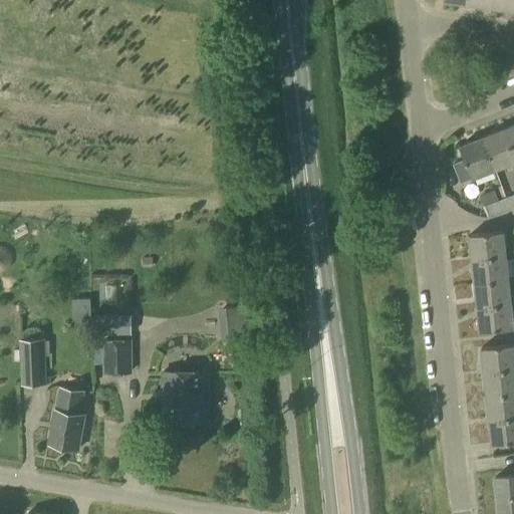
[(491,8),(492,0),(468,0),(468,5),(491,8)]
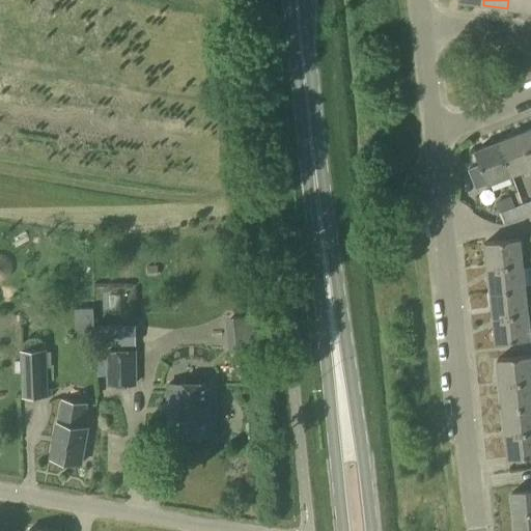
[(530,11),(530,0),(508,0),(507,8),(530,11)]
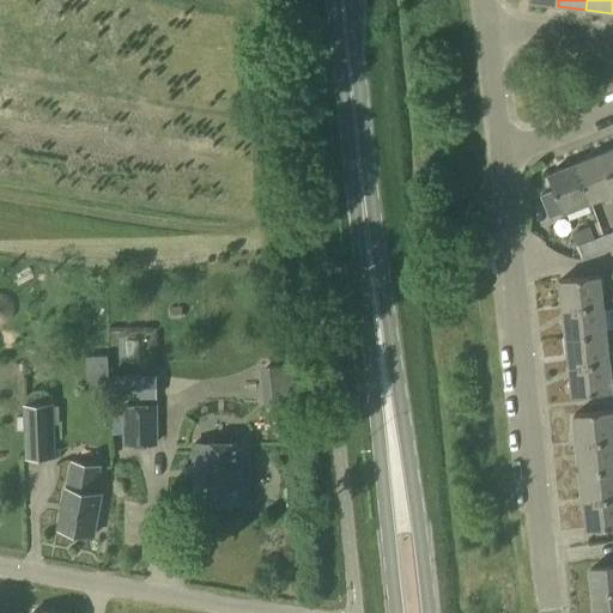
[(612,182),(612,150),(602,155),(612,182)]
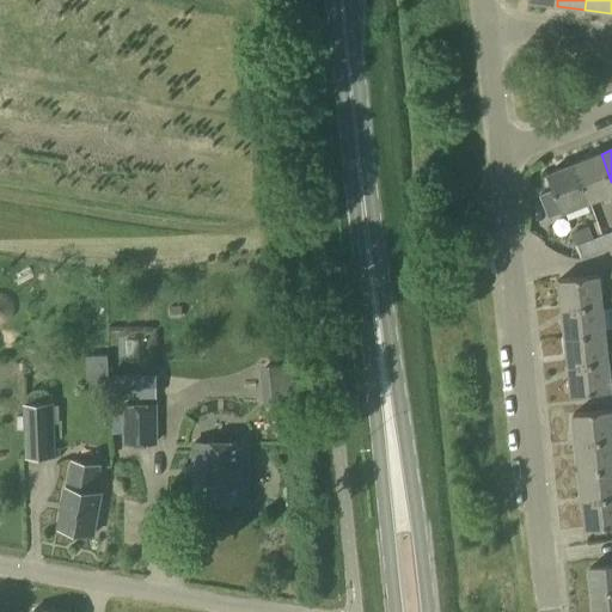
[(589,203),(611,194),(611,182),(601,154),(574,165),(589,203)]
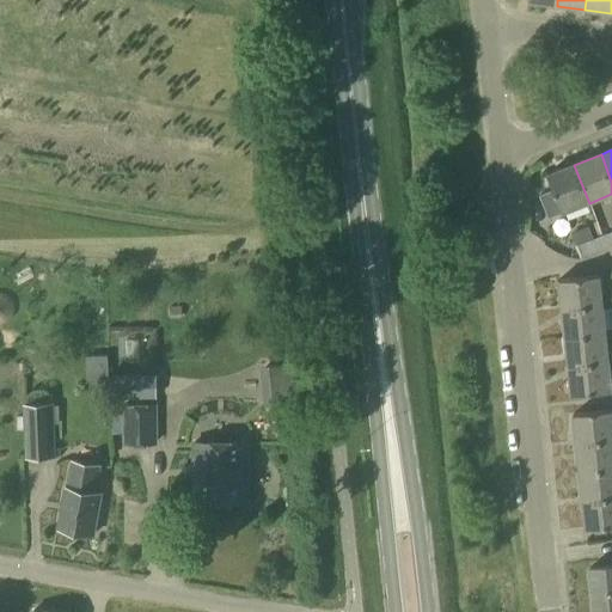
[(549,219),(589,203),(574,165),(546,176),(554,191),(539,196),(549,219)]
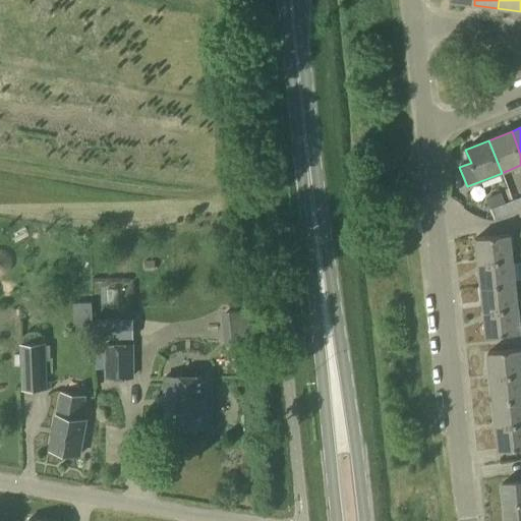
[(517,212),(513,200),(505,204),(501,193),(485,199),(494,221),(517,212)]
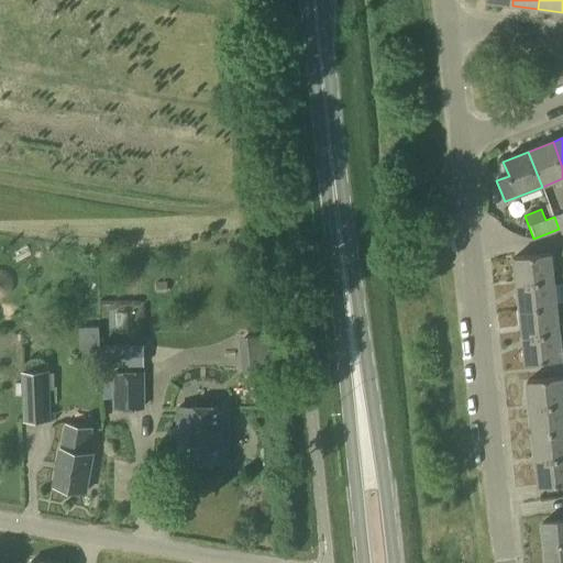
[(517,285),(554,280),(551,254),(514,257),(517,285)]
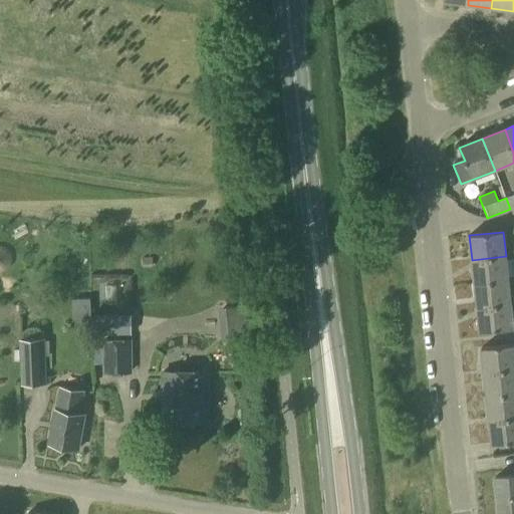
[(475,284),(508,280),(506,256),(472,260),(475,284)]
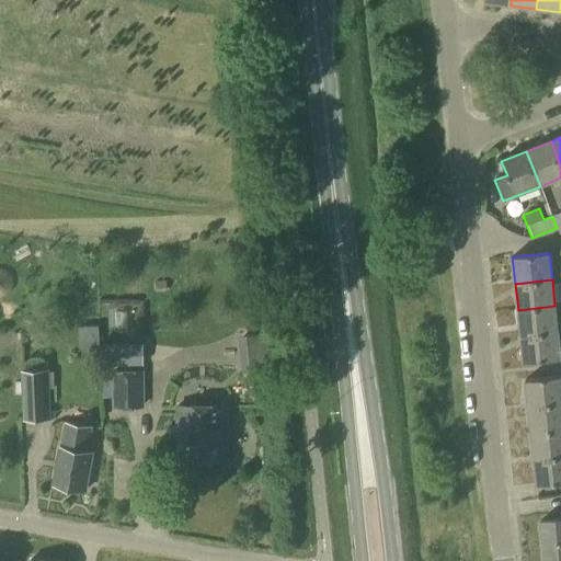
[(521,336),(558,333),(554,306),(518,310),(521,336)]
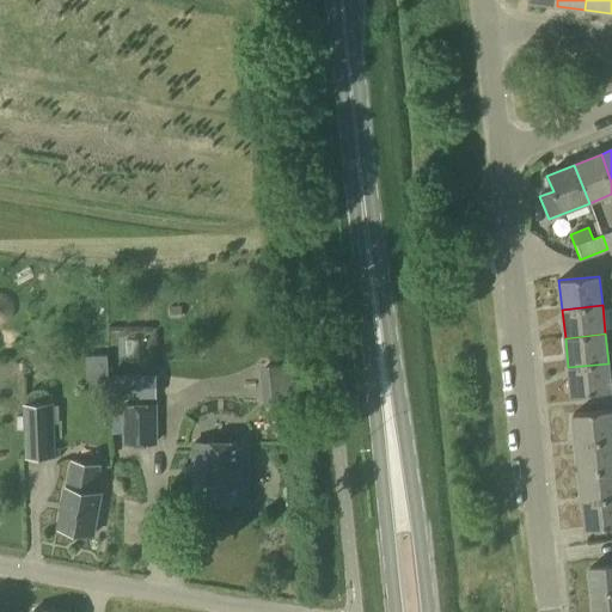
[(609,363),(568,367),(571,397),(611,392),(609,363)]
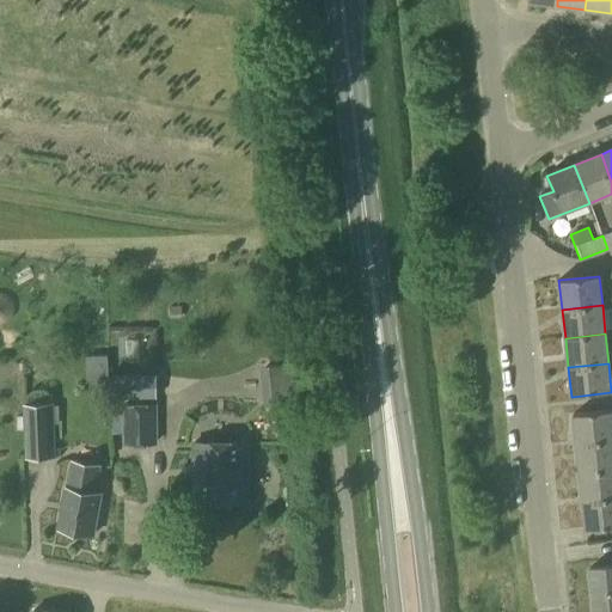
[(51,405),(51,395),(47,391),(34,391),(28,396),(28,405),(23,405),(24,459),(54,459),(53,405),(51,405)]
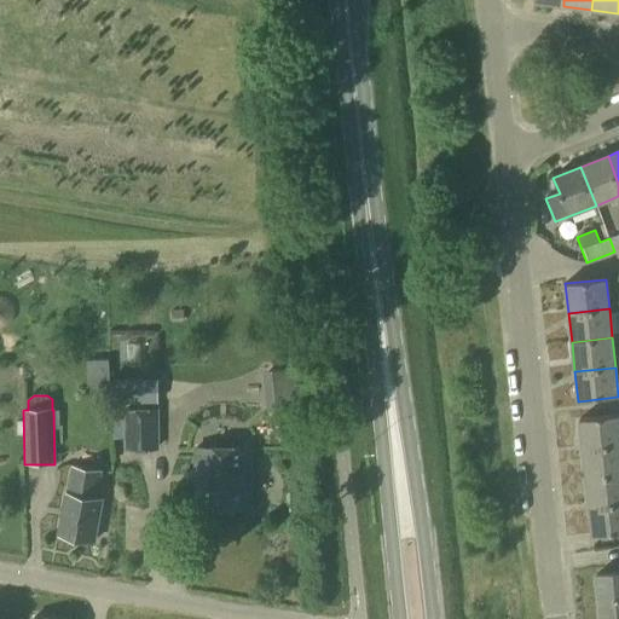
[(125,451),(160,450),(158,409),(125,410),(125,451)]
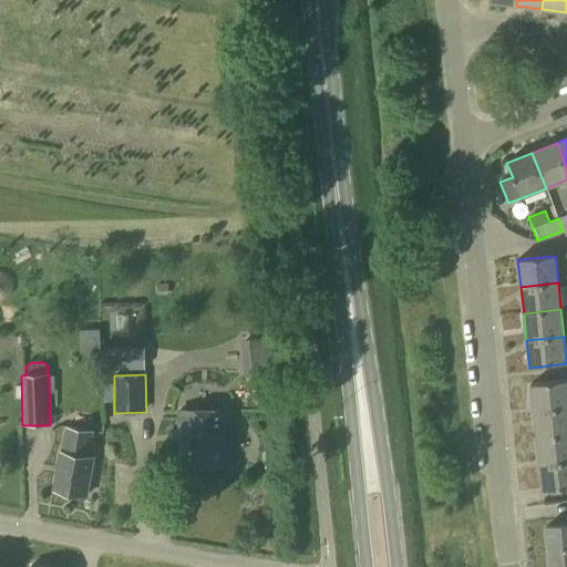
[(534,411),(566,408),(566,380),(531,384),(534,411)]
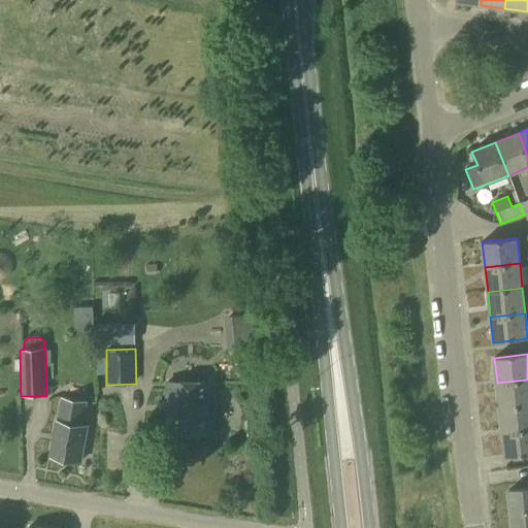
[(500,408),(527,404),(527,380),(497,383),(500,408)]
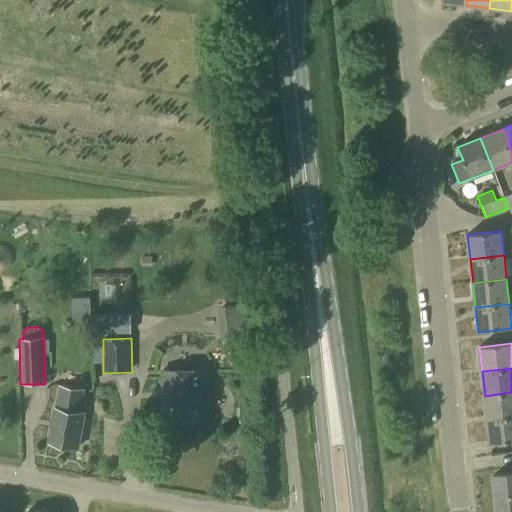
[(164,421),(204,421),(204,370),(164,371),(164,421)]
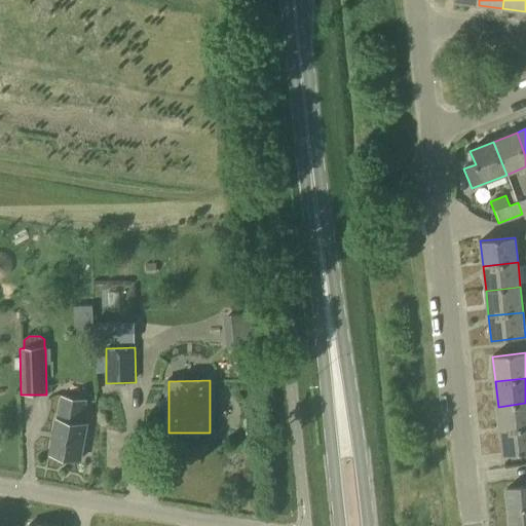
[(82,424),(86,401),(62,396),(58,419),(57,418),(49,455),(81,461),(87,425),(82,424)]
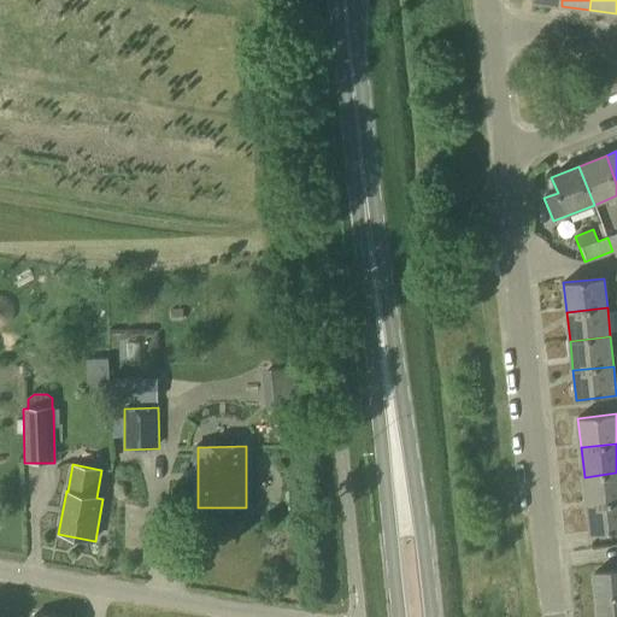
[(587,506),(616,503),(616,472),(585,477),(587,506)]
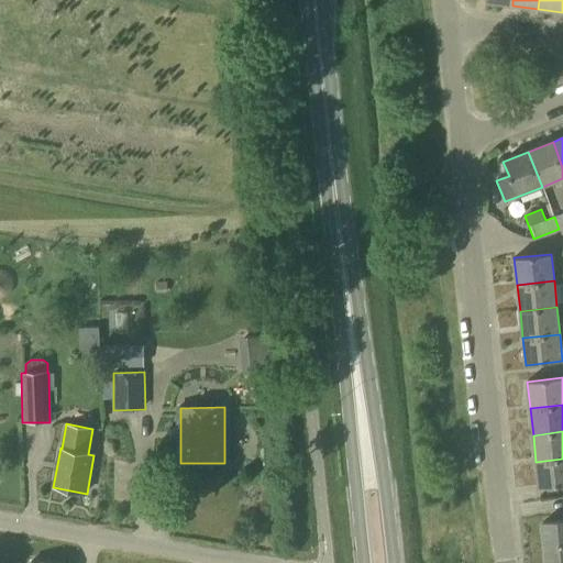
[(562,459),(536,462),(539,488),(562,485),(562,459)]
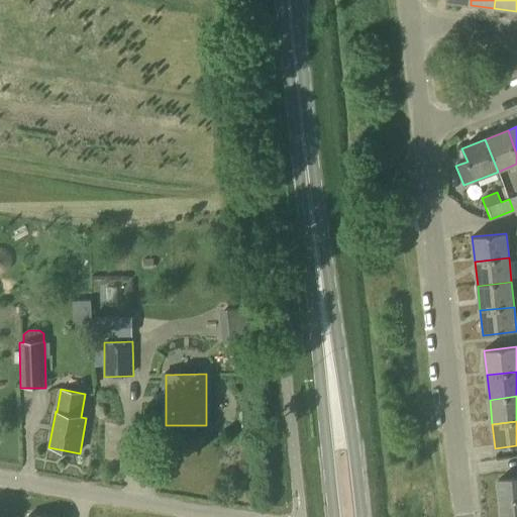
[(501,513),(516,511),(516,478),(498,481),(501,513)]
